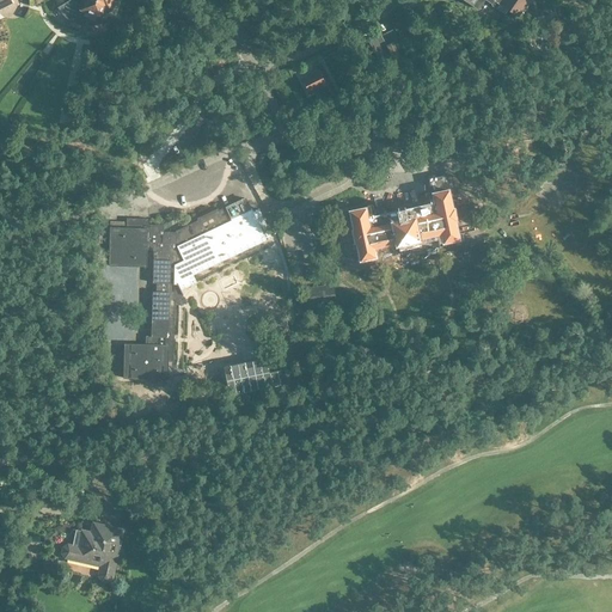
[(110,0),(71,0),(62,6),(66,11),(67,13),(71,16),(73,17),(75,18),(78,19),(80,20),(81,20),(85,22),(87,22),(90,22),(92,20),(95,20),(103,18),(101,17),(105,6),(108,7),(110,0)]
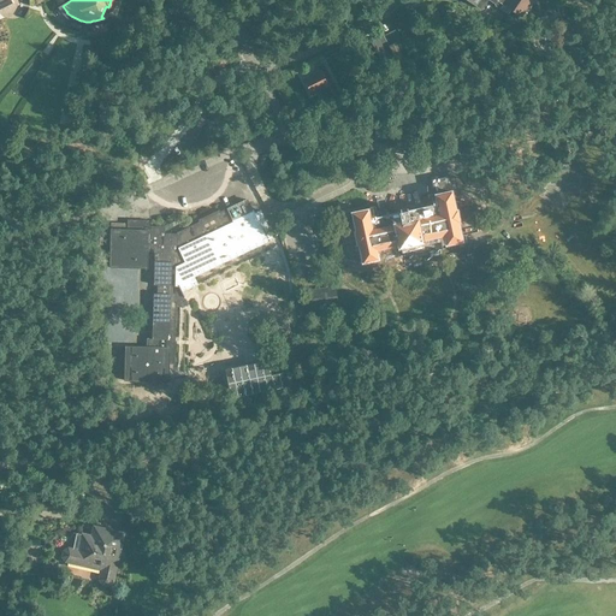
[(509,13),(511,11),(493,0),(467,0),(481,10),(487,1),(507,15),(509,13)]
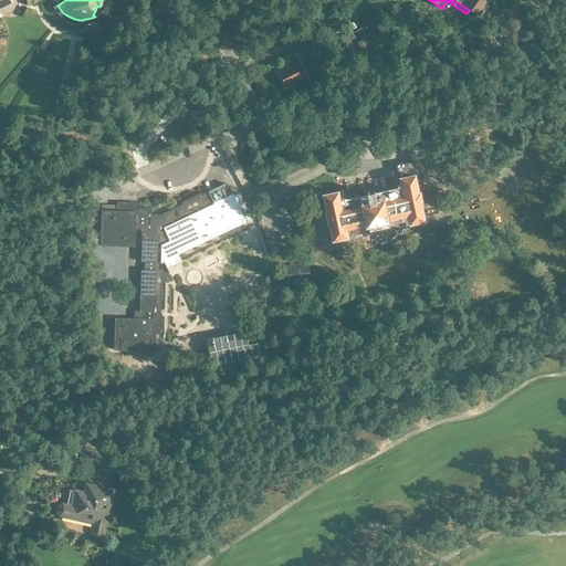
[(453,0),(470,10),(479,17),(489,2),(484,0),(453,0)]
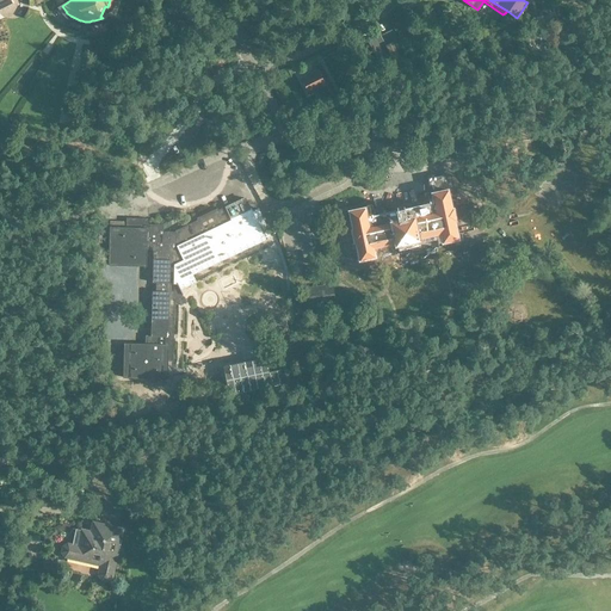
[(53,18),(60,13),(53,2),(45,7),(53,18)]
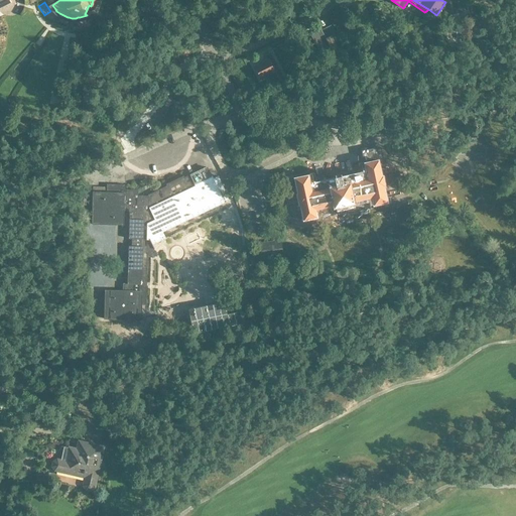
[(327,39),(332,37),(332,36),(336,33),(331,25),(321,30),(327,39)]
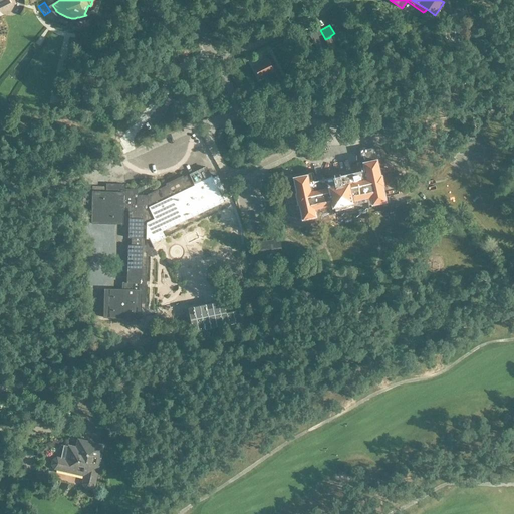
[(312,53),(322,48),(315,33),(310,35),(314,43),(309,46),(312,53)]
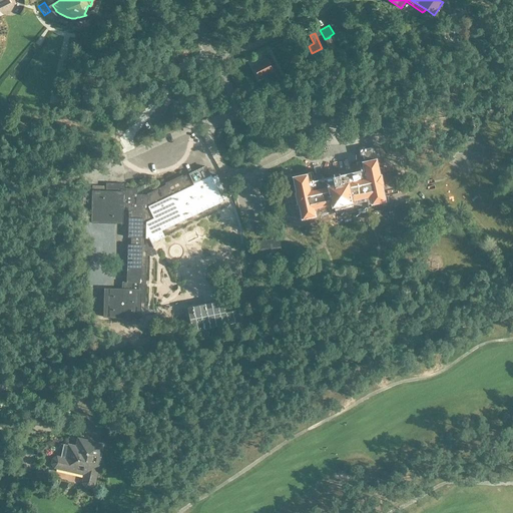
[(330,37),(325,39),(334,58),(340,55),(330,37)]
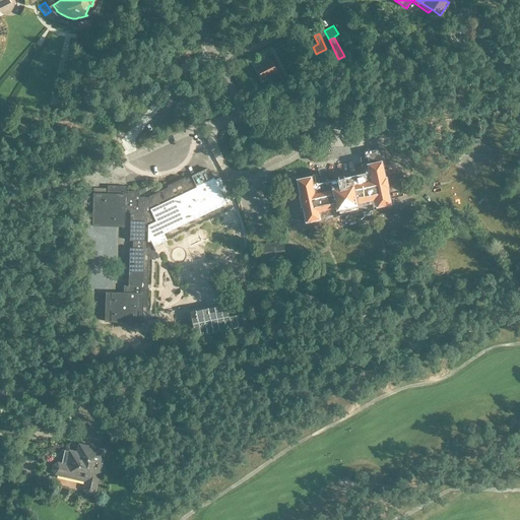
[(267,56),(269,61),(257,68),(259,73),(259,75),(260,77),(262,78),(263,80),(269,76),(274,86),(286,80),(272,53),(267,56)]
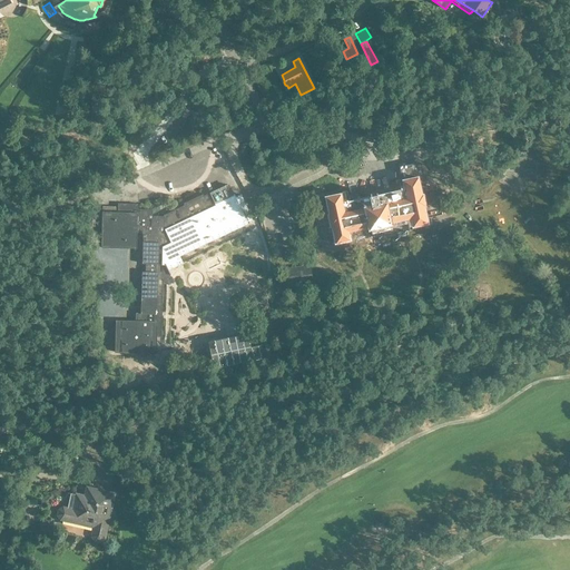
[(382,119),(369,123),(371,134),(384,130),(382,119)]
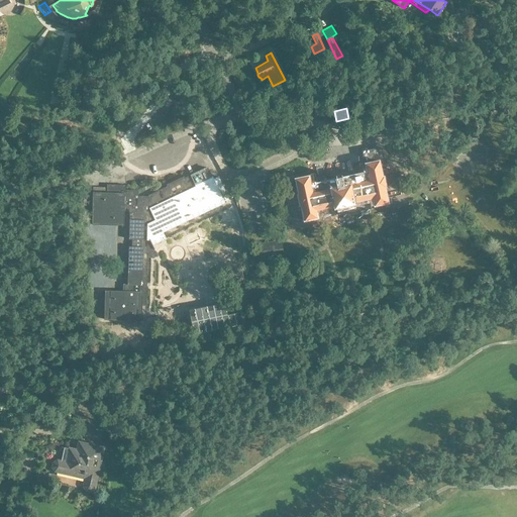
[(310,111),(296,114),(298,124),(312,121),(310,111)]
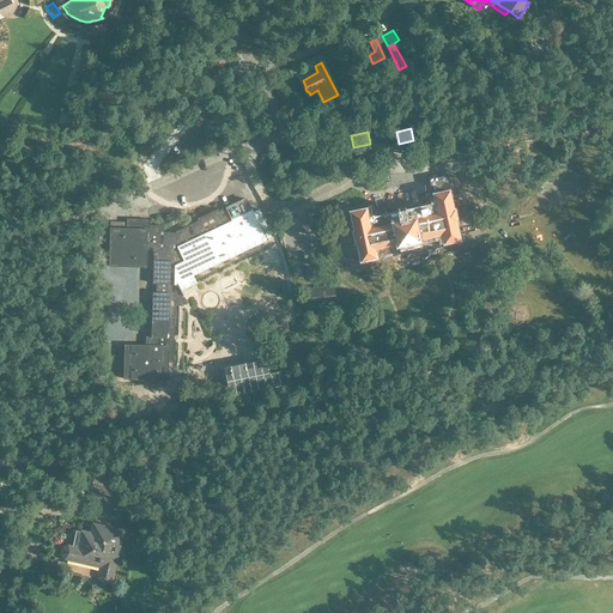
[(431,137),(422,139),(424,149),(432,146),(431,137)]
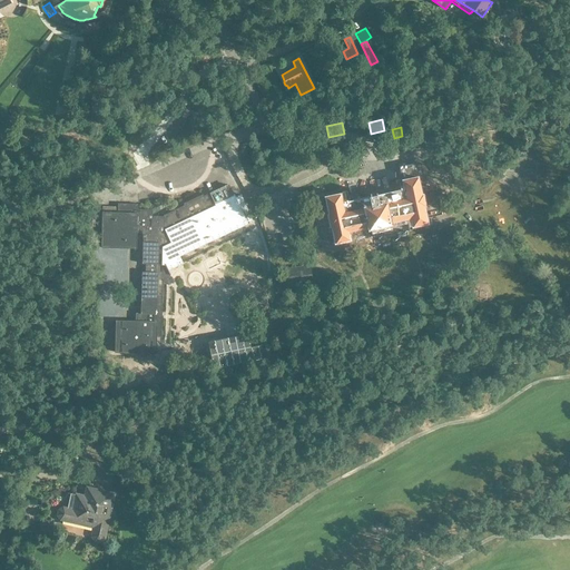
[(363,129),(349,133),(351,144),(365,141),(363,129)]
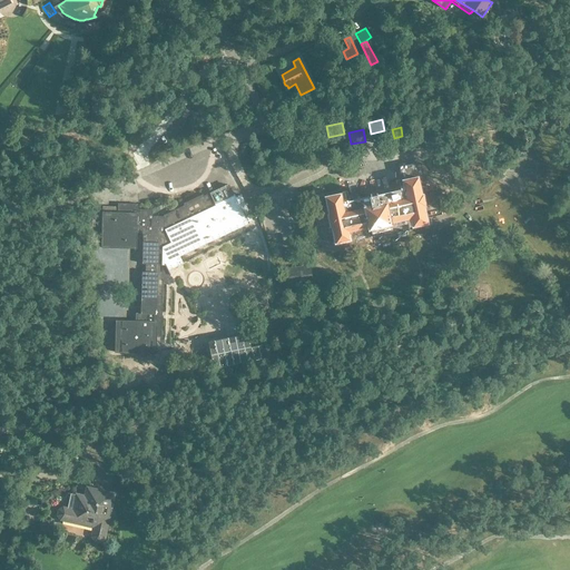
[(341,194),(325,197),(328,215),(331,227),(332,226),(335,244),(351,241),(349,232),(369,227),(370,231),(371,229),(392,225),(392,223),(411,218),(413,227),(428,224),(424,206),(425,206),(423,195),(422,195),(421,189),(420,183),(415,164),(400,167),(402,174),(405,189),(375,196),(343,203),(341,194)]
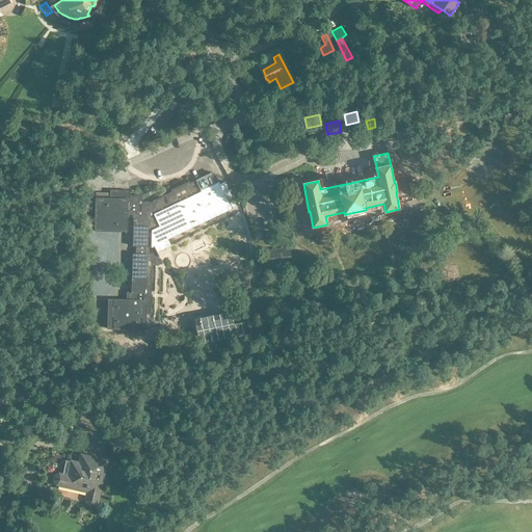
[(240,157),(231,162),(239,178),(248,173),(240,157)]
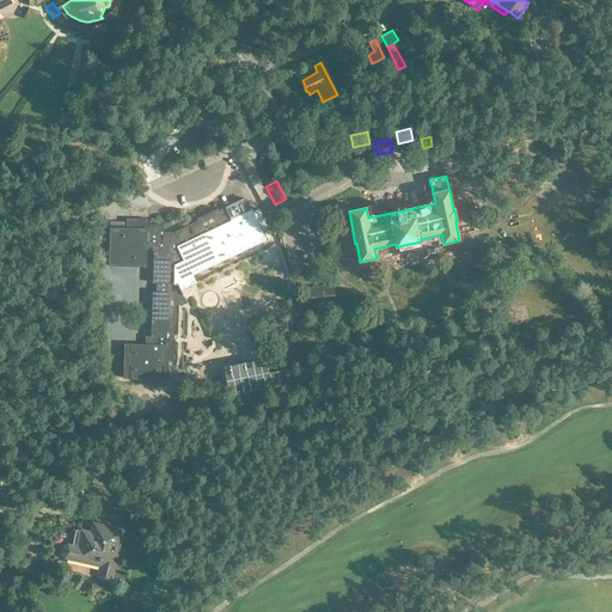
[(218,212),(216,210),(197,220),(199,221),(177,231),(176,233),(165,233),(165,225),(148,225),(150,220),(127,219),(127,228),(110,228),(110,265),(146,267),(147,254),(154,254),(153,282),(157,283),(157,292),(153,292),(152,336),(146,336),(146,344),(124,343),(123,379),(167,380),(169,362),(173,362),(175,304),(184,295),(181,291),(197,283),(194,275),(265,240),(265,239),(252,213),(245,199),(218,212)]
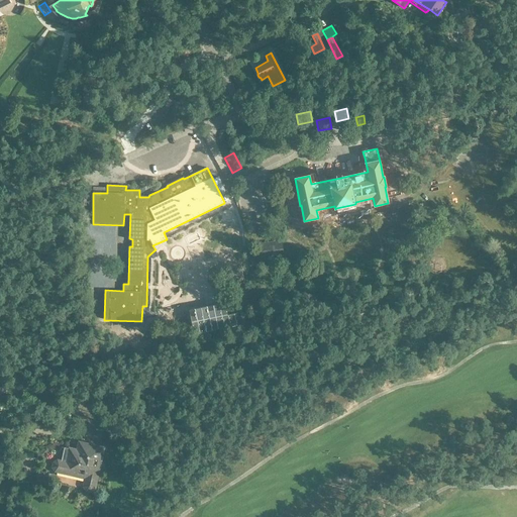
[(230,189),(225,191),(218,177),(213,180),(224,202),(233,198),(234,197),(231,192),(230,189)]
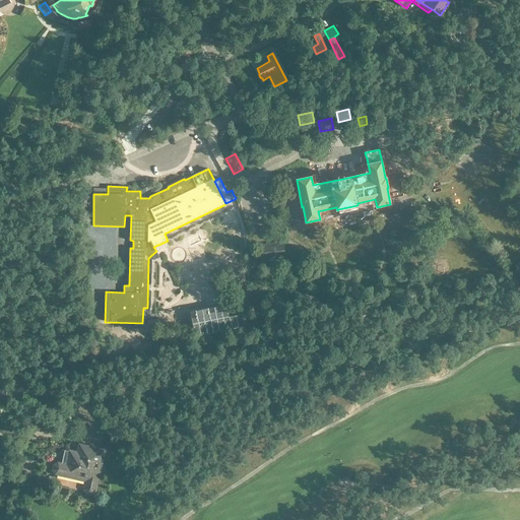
[(426,184),(415,186),(419,203),(430,201),(426,184)]
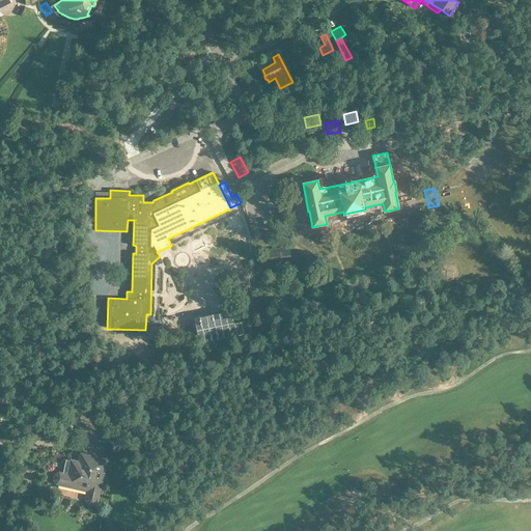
[(208,341),(259,332),(254,307),(204,315),(208,341)]
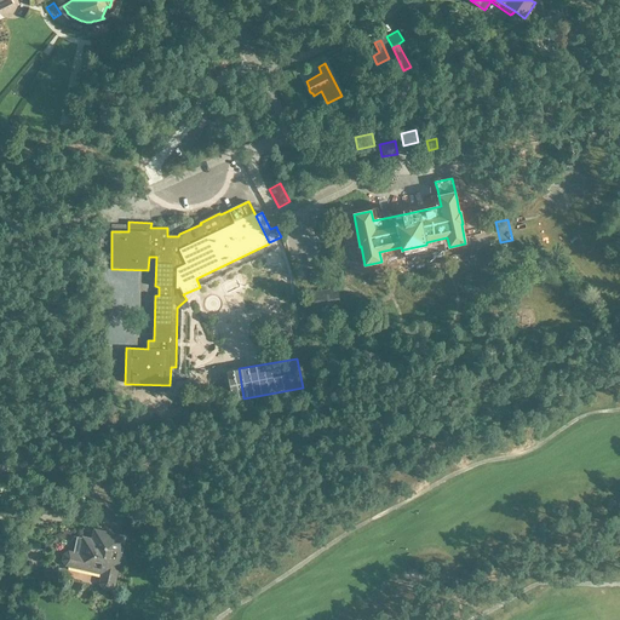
[(78,537),(73,554),(69,552),(64,555),(64,560),(67,564),(103,573),(102,583),(104,587),(108,589),(113,586),(125,537),(95,530),(92,540),(78,537)]
